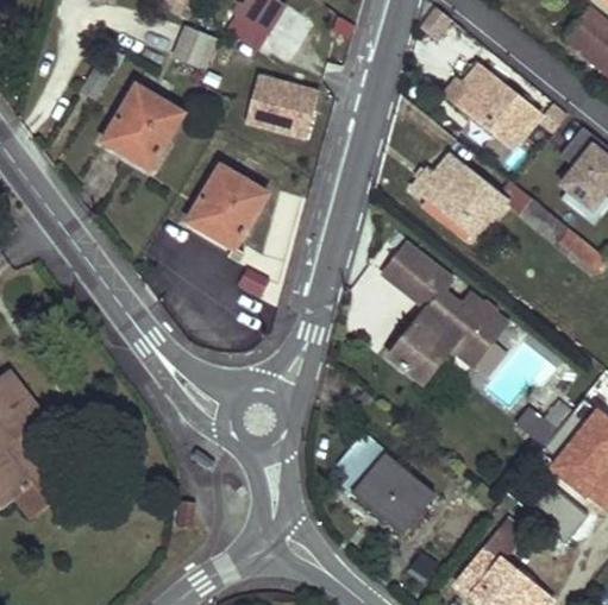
[(163,0),(181,11),(188,0),(163,0)]
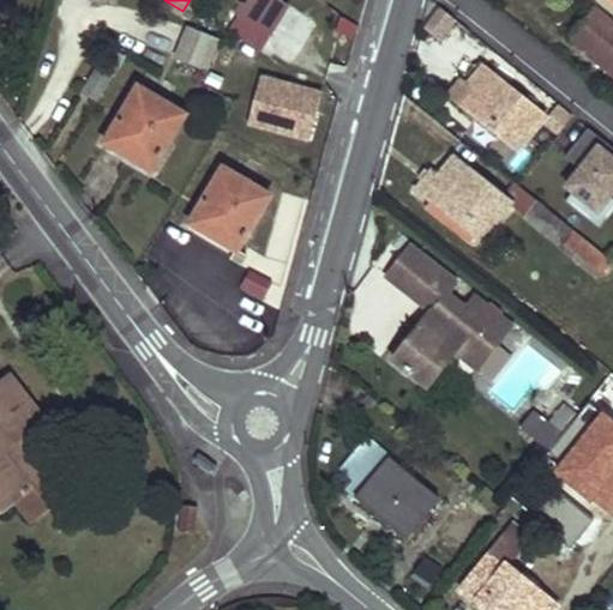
[(232,0),(222,14),(287,60),(313,23),(280,0),(232,0)]
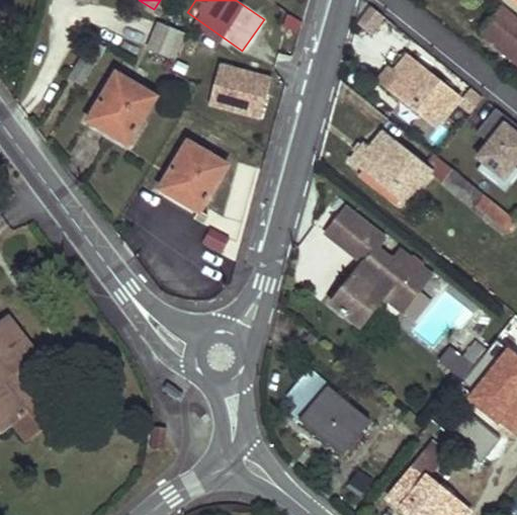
[(516,16),(501,3),(479,30),(516,61),(516,16)]
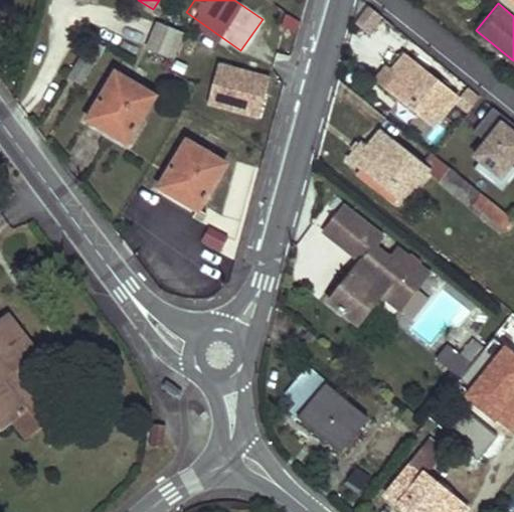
[(354,25),(366,35),(379,18),(368,9),(354,25)]
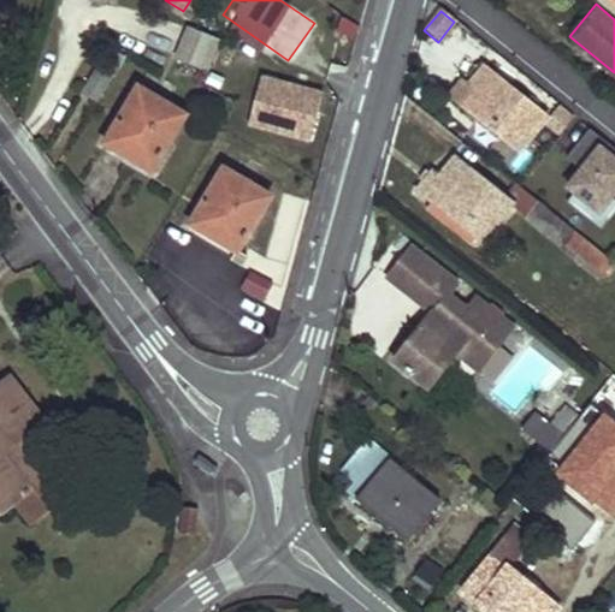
[(219,39),(187,27),(175,53),(206,66),(219,39)]
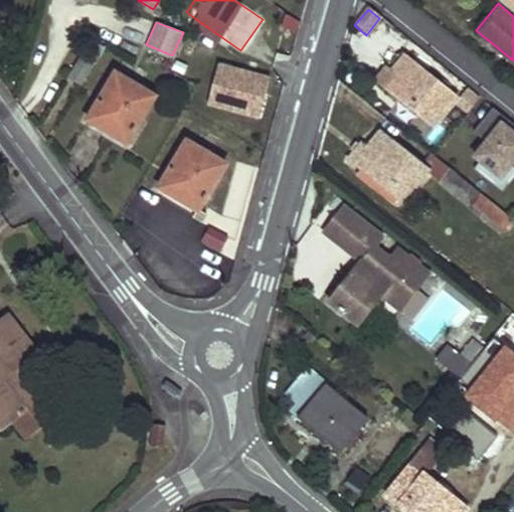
[(103,46),(89,37),(67,74),(81,81),(103,46)]
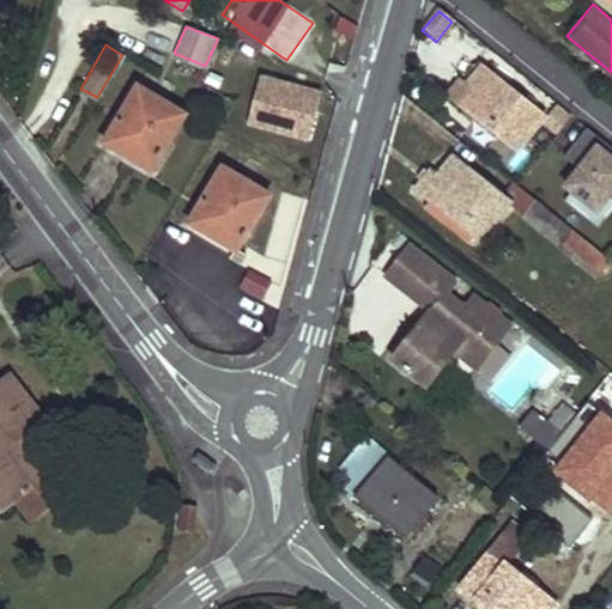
[(544,110),(485,64),(468,84),(462,79),(449,95),(514,146),(544,110)]
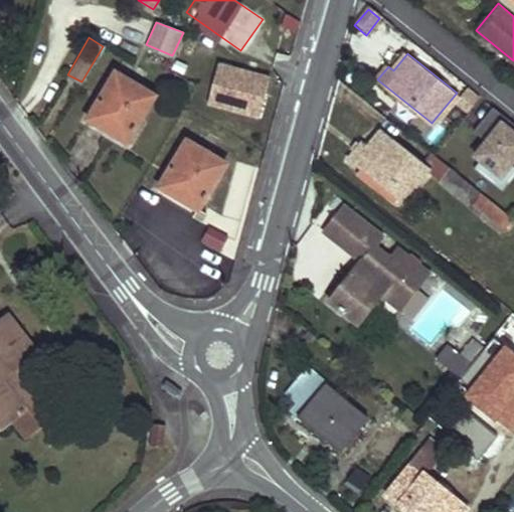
[(212,56),(202,103),(258,114),(268,68),(212,56)]
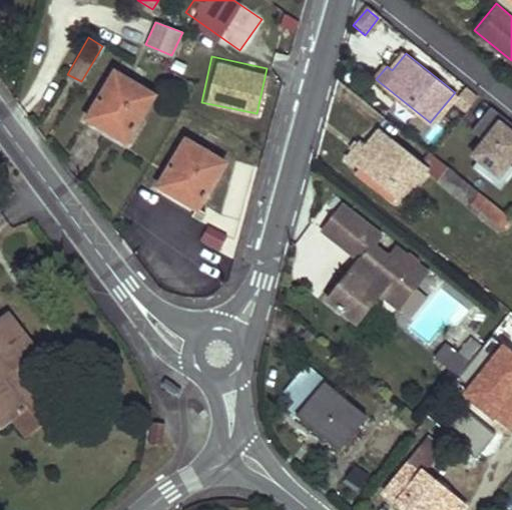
[(153,95),(114,71),(87,117),(125,141),(153,95)]
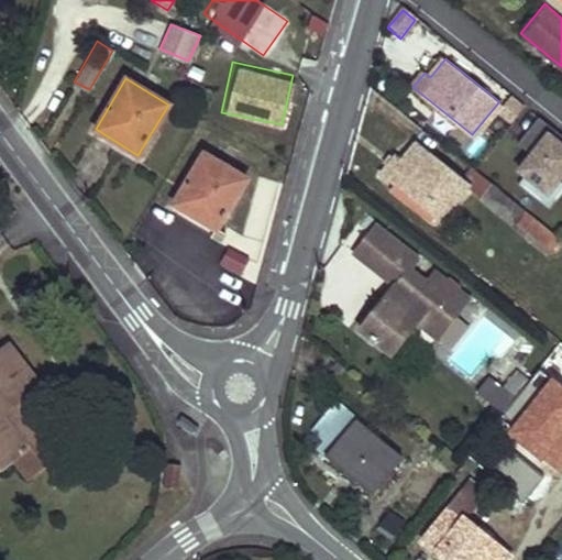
[(561,176),(561,143),(550,134),(554,129),(540,117),(519,143),(532,154),(520,169),(549,193),(561,176)]
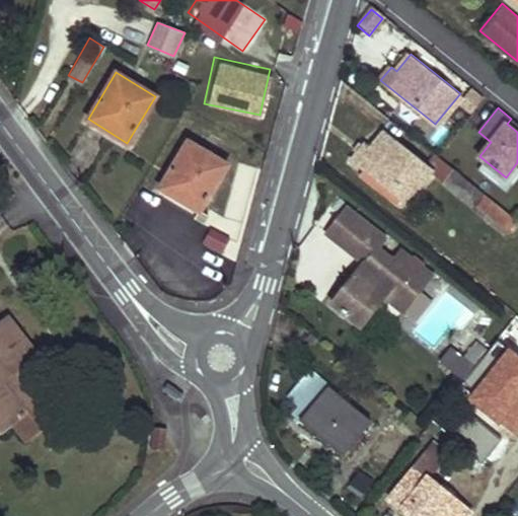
[(507,124),(517,132),(517,123),(511,119),(507,124)]
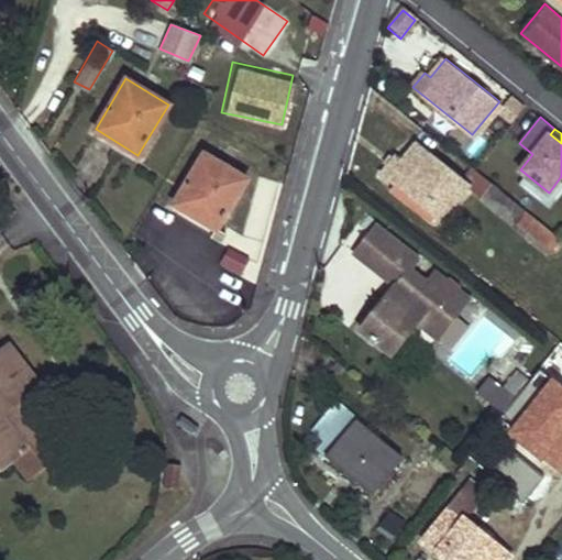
[(469,184),(416,141),(401,158),(394,154),(383,168),(442,216),(469,184)]
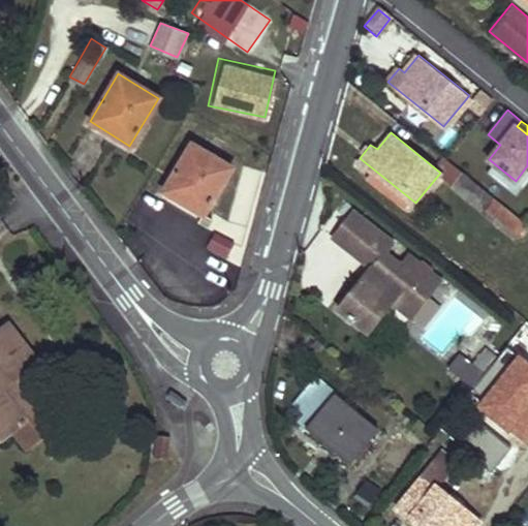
[(230,167),(191,144),(163,190),(203,214),(230,167)]
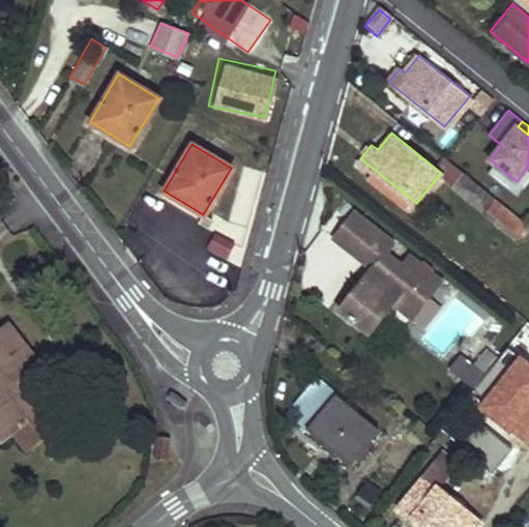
[(526,222),(461,170),(450,184),(482,211),(485,207),(517,234),(526,222)]
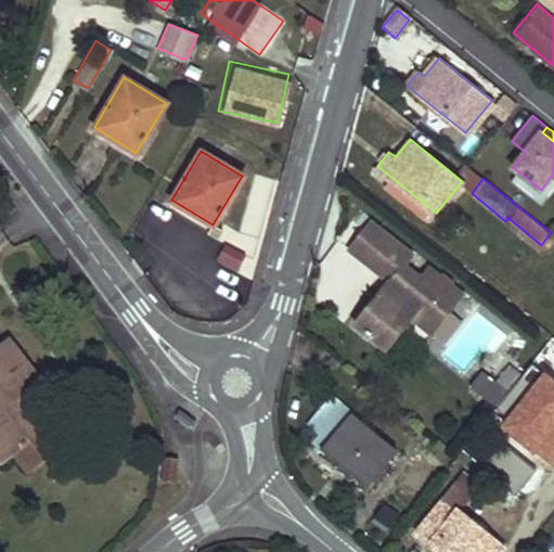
[(373,217),(350,245),(398,284),(389,295),(382,287),(355,321),(386,346),(411,315),(432,331),(451,308),(440,299),(453,283),(430,265),(422,274),(406,261),(414,252),(373,217)]
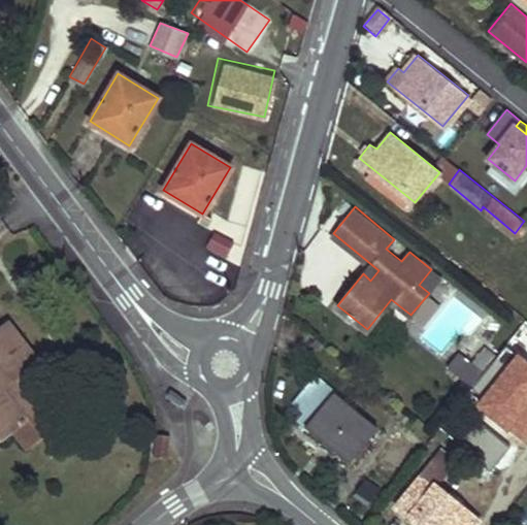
[(224,254),(232,236),(211,227),(203,244),(224,254)]
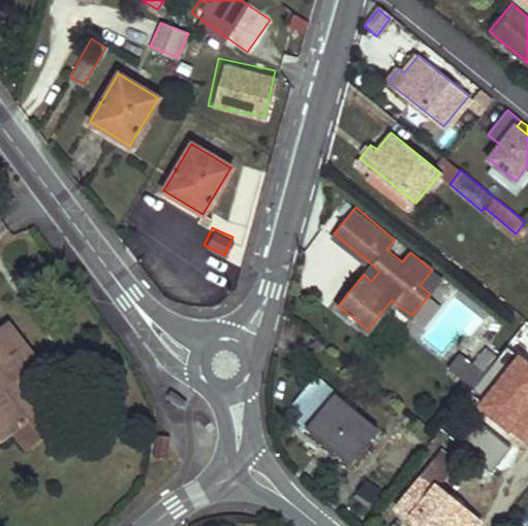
[(36,360),(6,320),(0,325),(0,412),(13,431),(26,449),(58,425),(20,374),(36,360)]
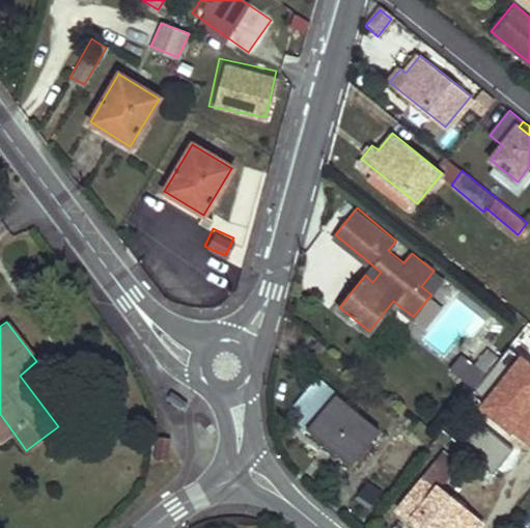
[(325,344),(317,338),(314,342),(319,348),(325,344)]
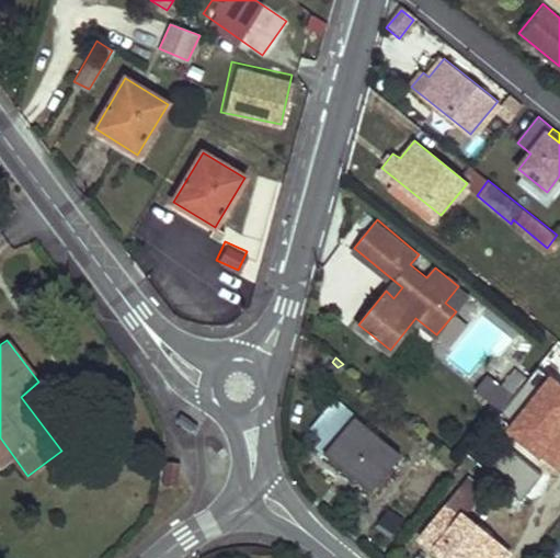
[(547,373),(536,364),(527,376),(537,385),(547,373)]
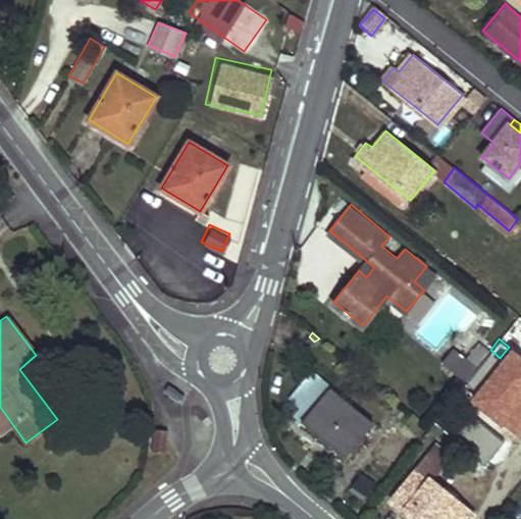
[(466,355),(477,365),(490,350),(478,340),(466,355)]
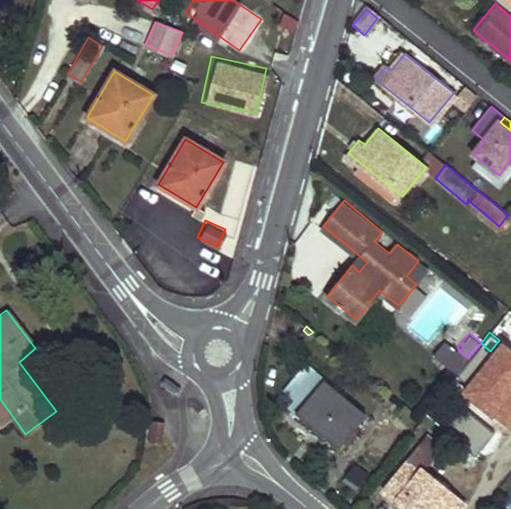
[(434,353),(457,372),(468,358),(457,348),(445,339),(434,353)]
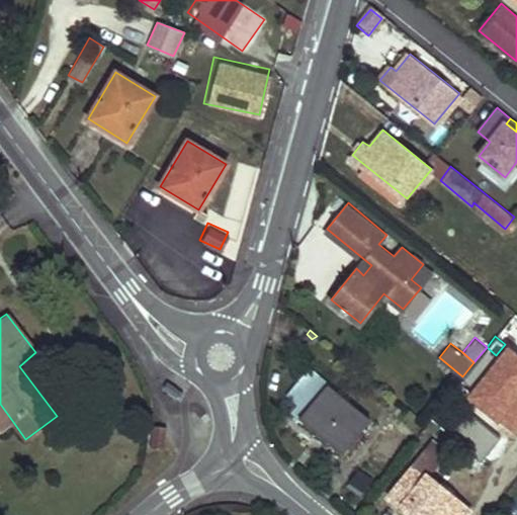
[(496,355),(487,347),(474,362),(462,376),(514,418),(516,414),(516,354),(505,344),(496,355)]
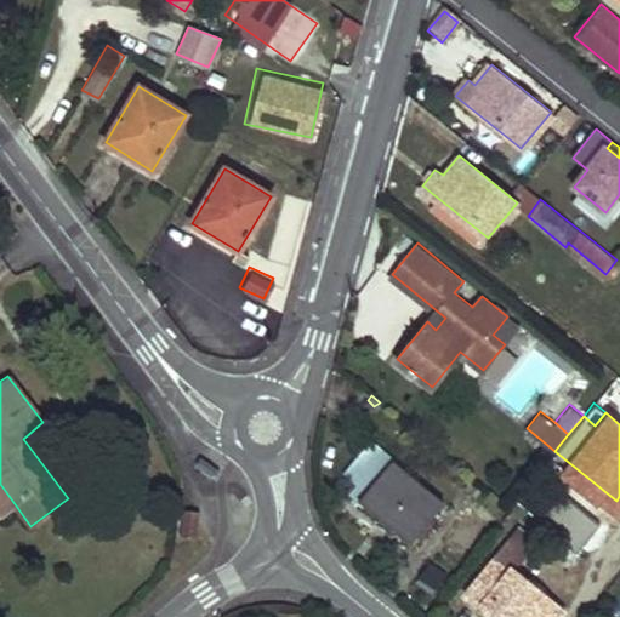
[(394,458),(371,441),(345,472),(358,483),(351,492),(411,542),(443,502),(392,461),(394,458)]
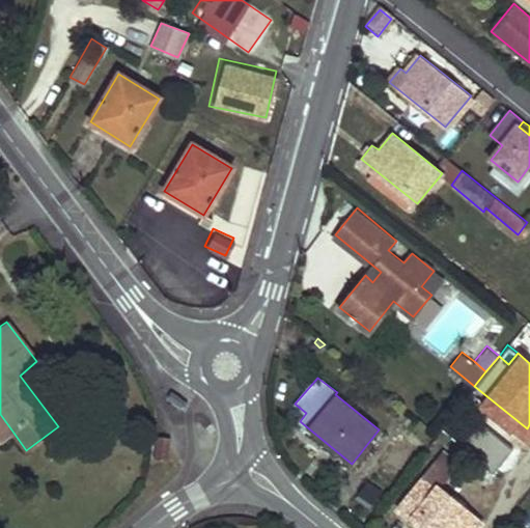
[(14,433),(0,414),(0,438),(1,440),(14,433)]
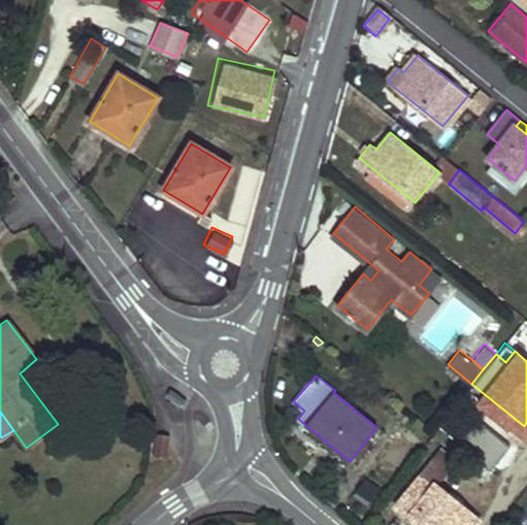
[(169,435),(157,433),(154,456),(166,457),(169,435)]
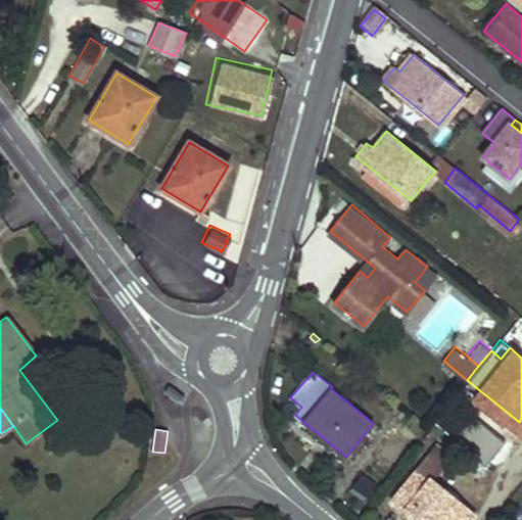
[(442,471),(425,458),(415,470),(432,483),(434,482),(435,481),(442,471)]
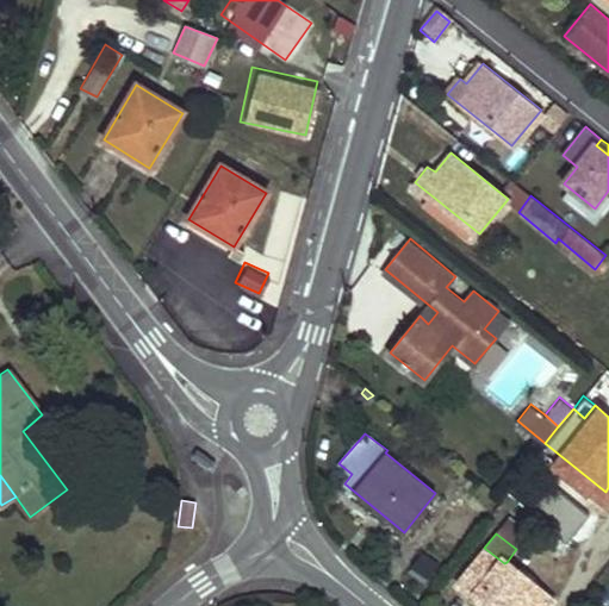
[(404,568),(422,580),(436,560),(420,548),(404,568)]
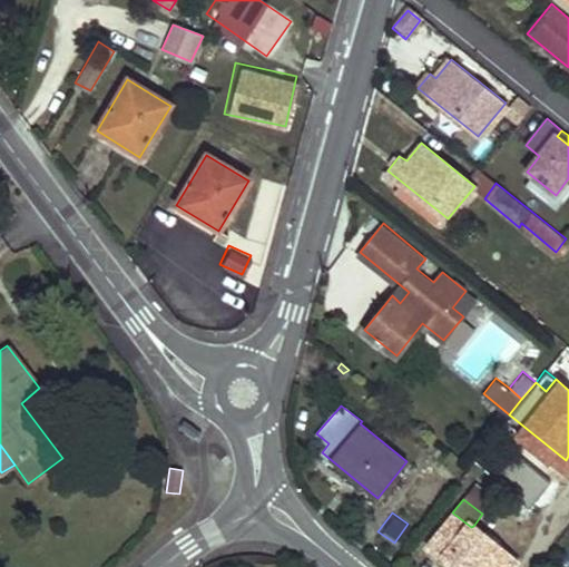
[(471,527),(452,512),(425,545),(453,566),(457,566),(459,566),(460,566),(509,566),(516,559),(473,526),(471,527)]
